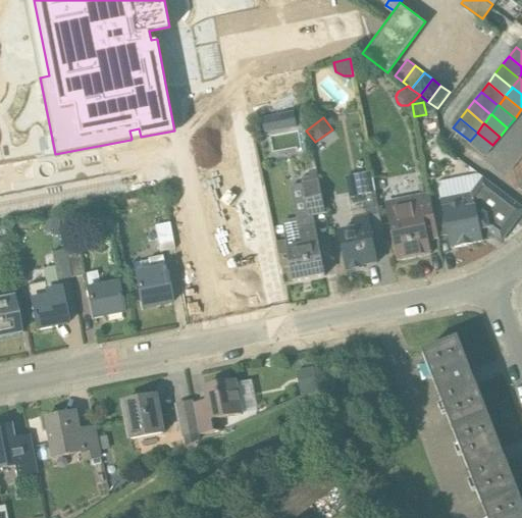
[(485,154),(492,145),(477,133),(470,141),(485,154)]
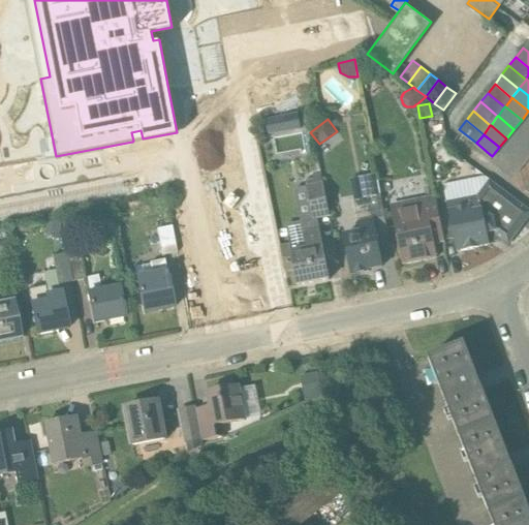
[(306,177),(307,182),(323,179),(321,167),(312,170),(313,176),(306,177)]
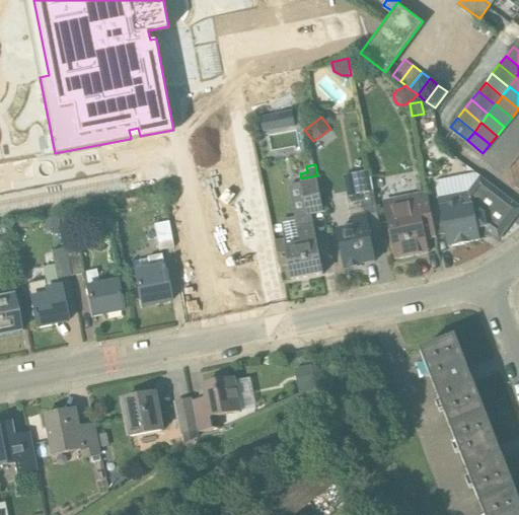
[(358,168),(346,169),(349,202),(361,201),(358,168)]
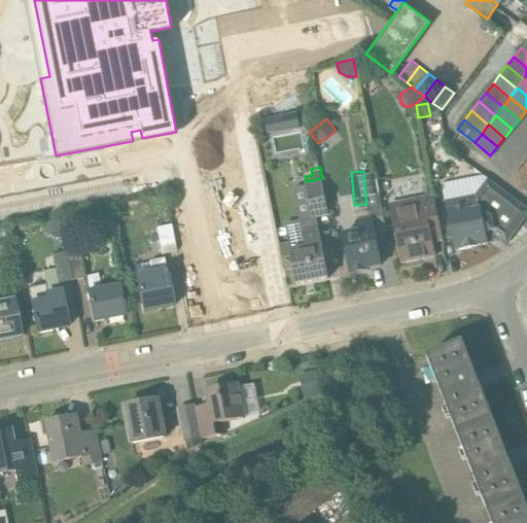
[(476,192),(446,198),(434,195),(443,238),(453,236),(455,248),(486,242),(484,231),(492,229),(506,240),(526,213),(526,206),(488,176),(476,192)]
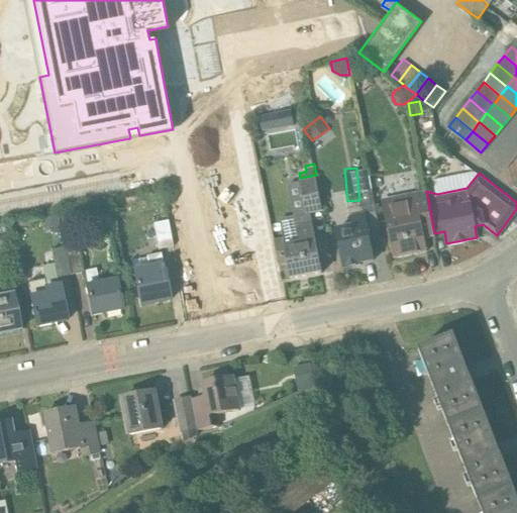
[(300,178),(306,212),(322,209),(316,175),(300,178)]
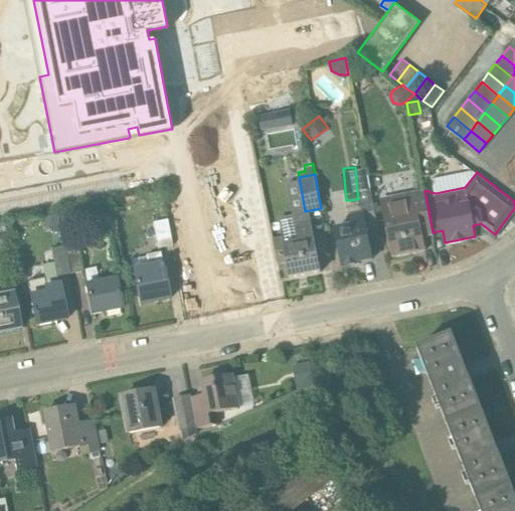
[(347,206),(351,223),(335,226),(342,265),(360,262),(360,260),(372,257),(366,229),(378,226),(370,187),(358,189),(361,203),(347,206)]
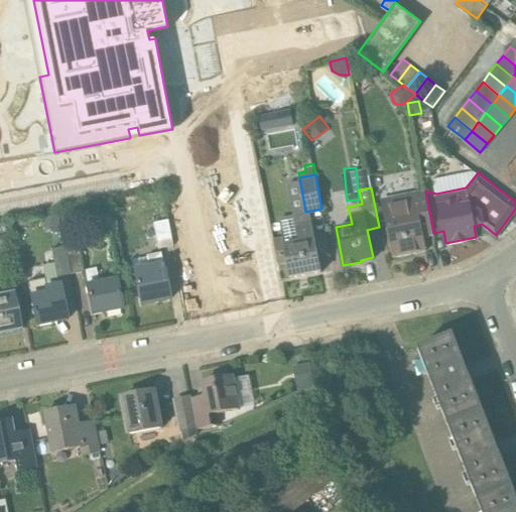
[(383,204),(386,219),(390,239),(391,239),(395,255),(425,249),(422,235),(433,233),(425,190),(424,187),(406,192),(407,199),(383,204)]
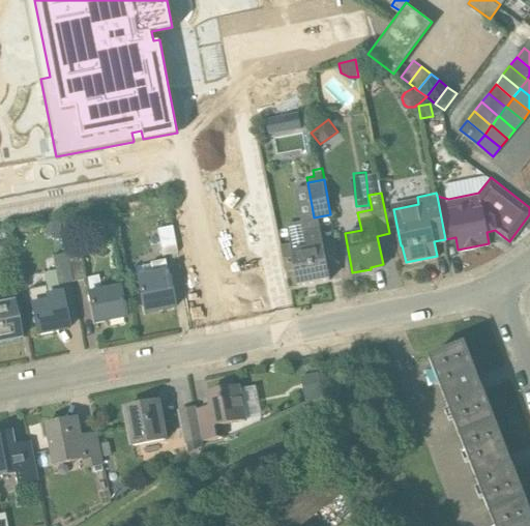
[(58,221),(43,221),(43,235),(58,235),(58,221)]
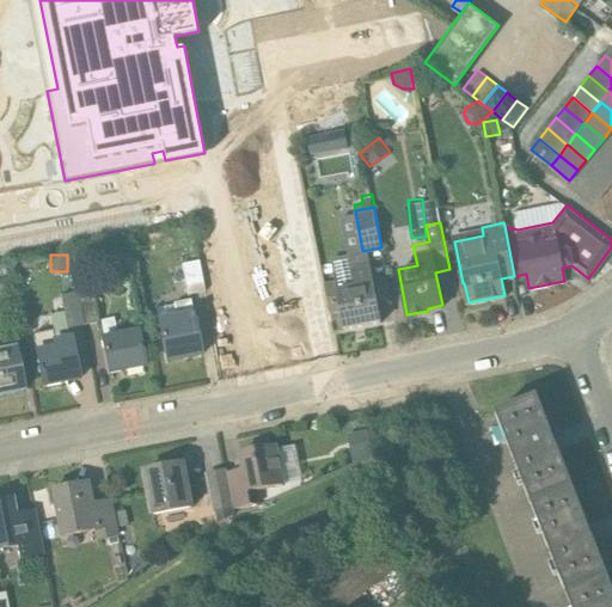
[(199,258),(195,258),(181,262),(187,293),(204,289),(199,258)]
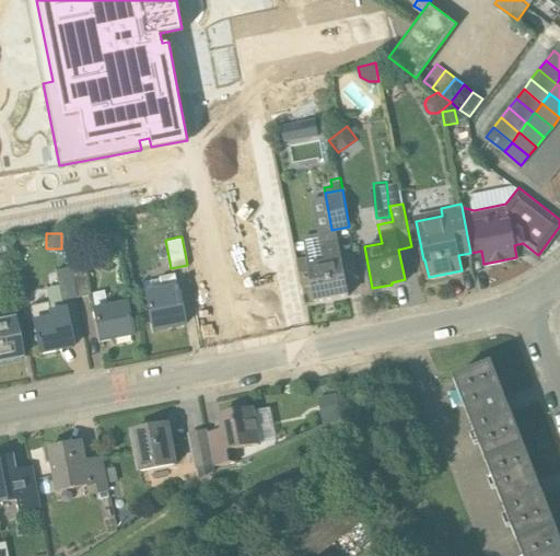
[(314,300),(349,292),(338,241),(322,244),(325,262),(307,265),(314,300)]
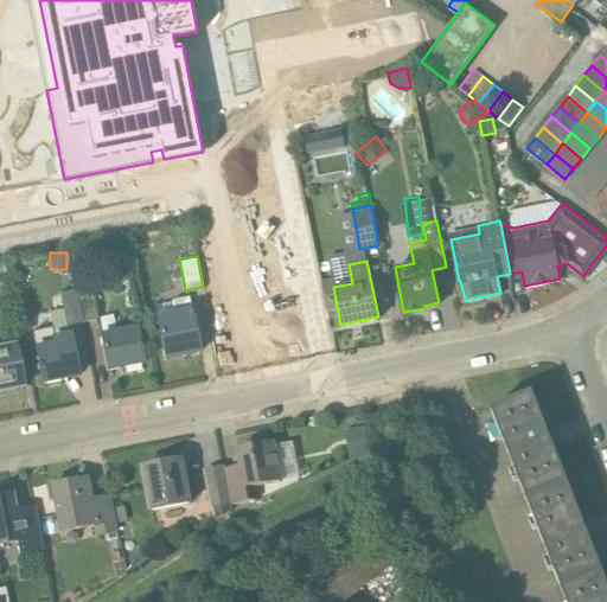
[(8,271),(0,271),(0,287),(1,288),(11,287),(8,271)]
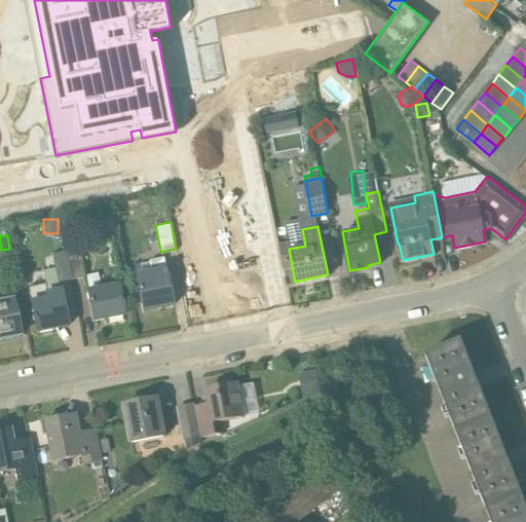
[(57,281),(70,277),(67,252),(66,249),(51,251),(57,281)]
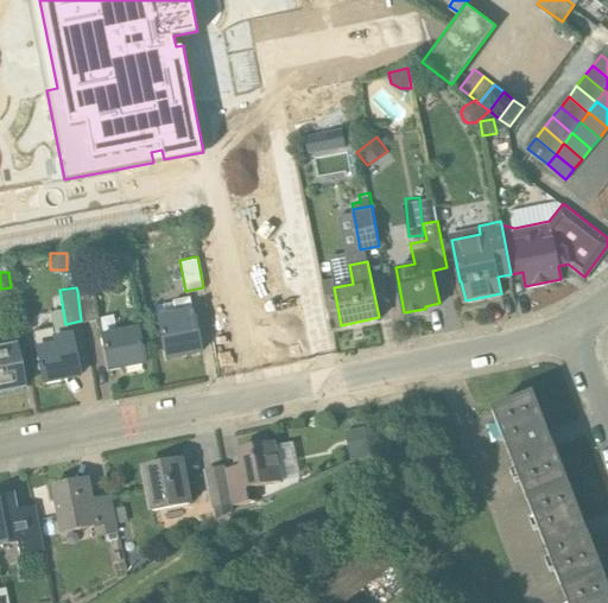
[(77,291),(81,321),(96,317),(92,290),(77,291)]
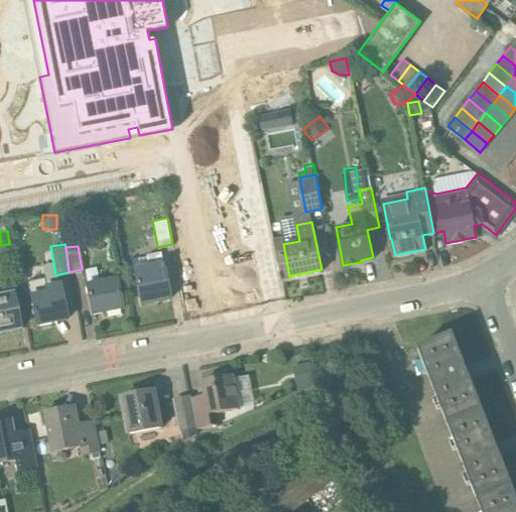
[(147,263),(132,266),(139,303),(168,297),(159,251),(146,254),(147,263)]
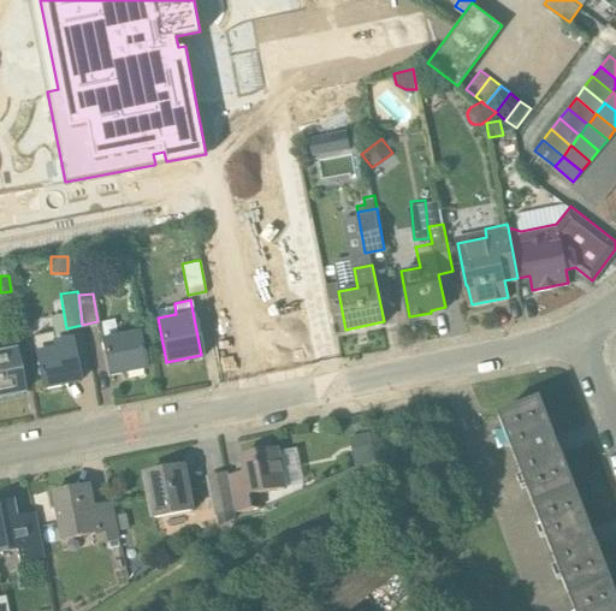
[(36,349),(33,349),(37,373),(40,372),(43,386),(78,380),(70,336),(53,339),(52,330),(34,334),(36,349)]
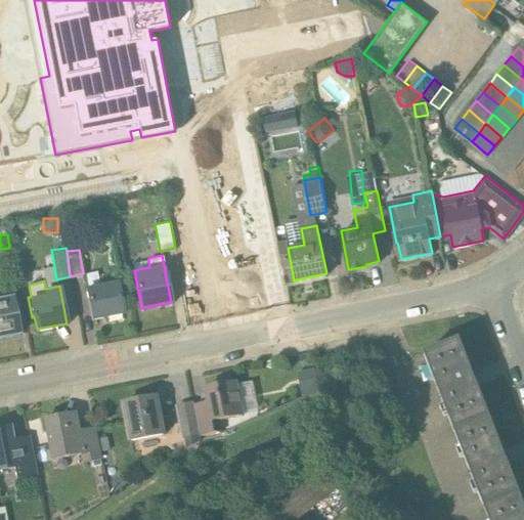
[(117,280),(86,287),(92,317),(123,312),(117,280)]
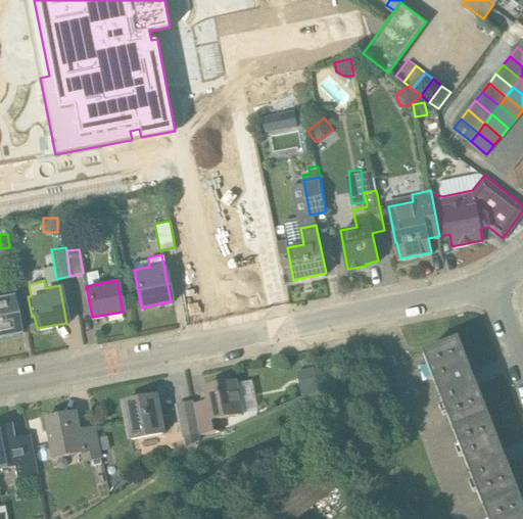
[(12,294),(0,295),(0,335),(19,332),(12,294)]
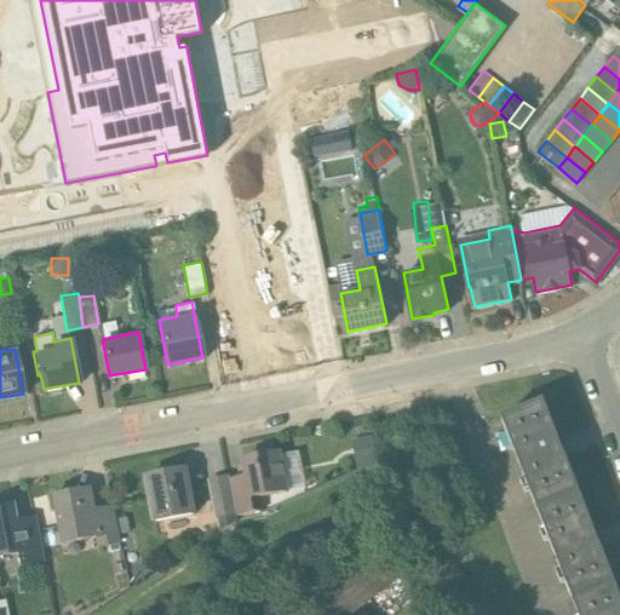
[(501,415),(538,507),(580,490),(560,437),(544,400),(501,415)]
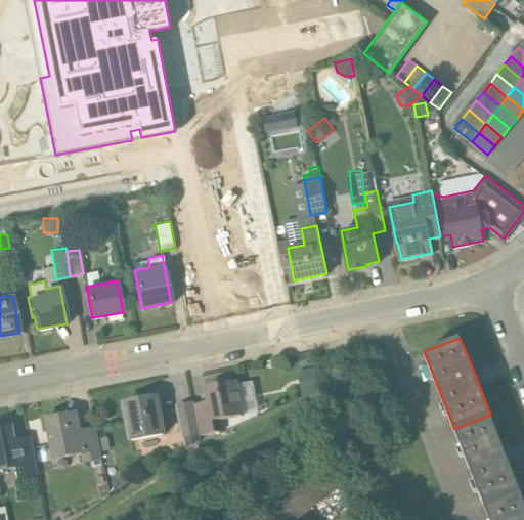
[(319,387),(315,366),(303,370),(305,380),(301,381),(303,391),(319,387)]
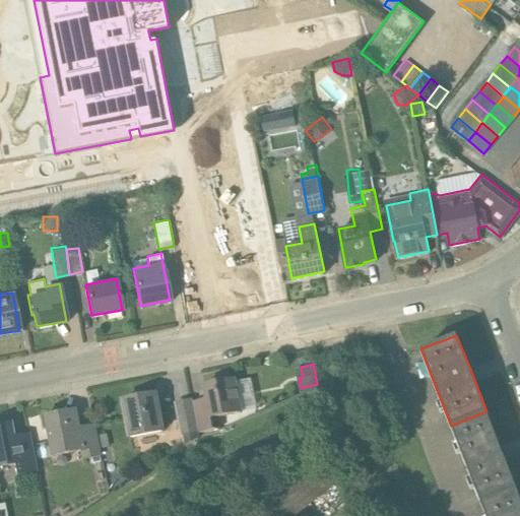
[(218,414),(241,410),(234,377),(204,383),(207,396),(194,399),(198,418),(200,430),(220,427),(218,414)]
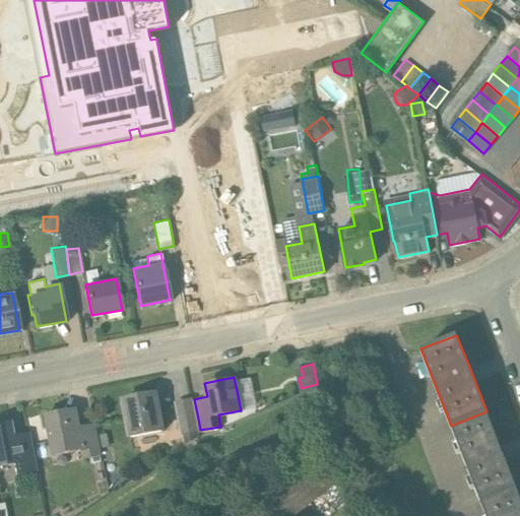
[(130,437),(164,430),(155,392),(123,399),(130,437)]
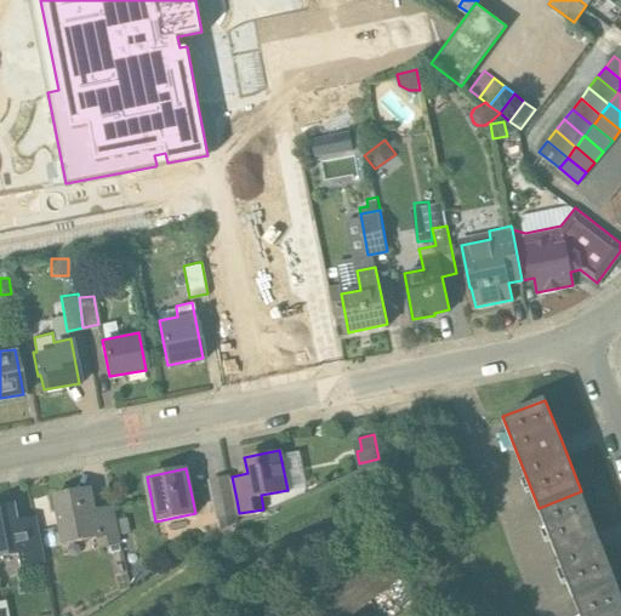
[(238,519),(229,473),(209,477),(216,518),(218,517),(221,529),(238,519)]
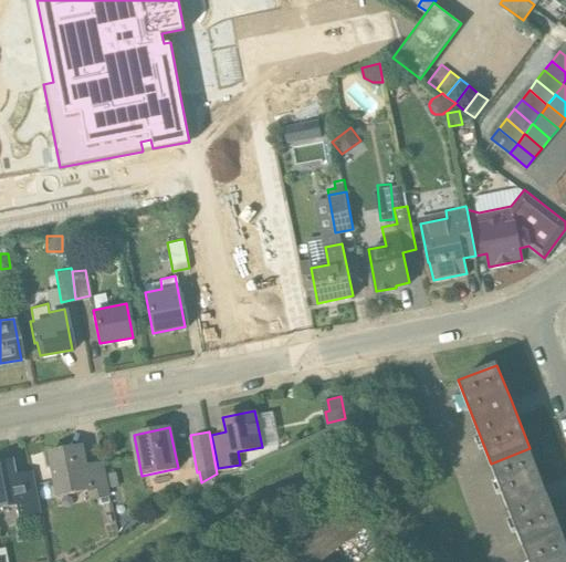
[(107,495),(106,489),(102,467),(85,470),(80,445),(48,451),(55,496),(86,490),(88,499),(107,495)]
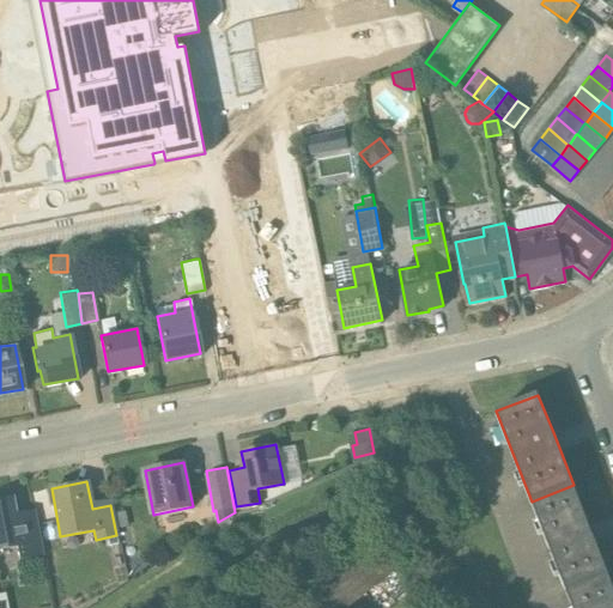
[(37,484),(43,533),(54,532),(48,482),(37,484)]
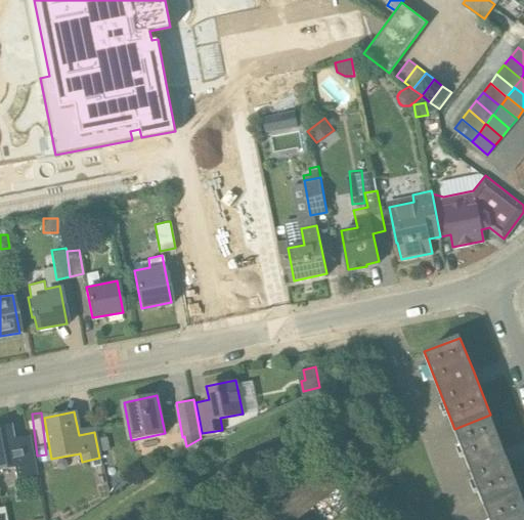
[(484,506),(521,492),(490,415),(454,429),(484,506)]
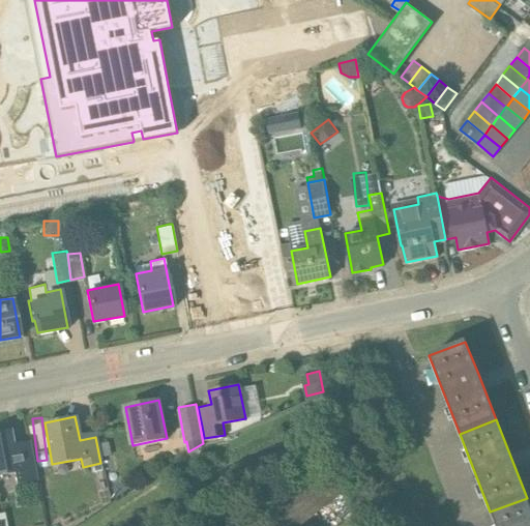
[(37,478),(33,460),(30,439),(12,442),(10,430),(0,431),(0,474),(15,472),(17,483),(37,478)]
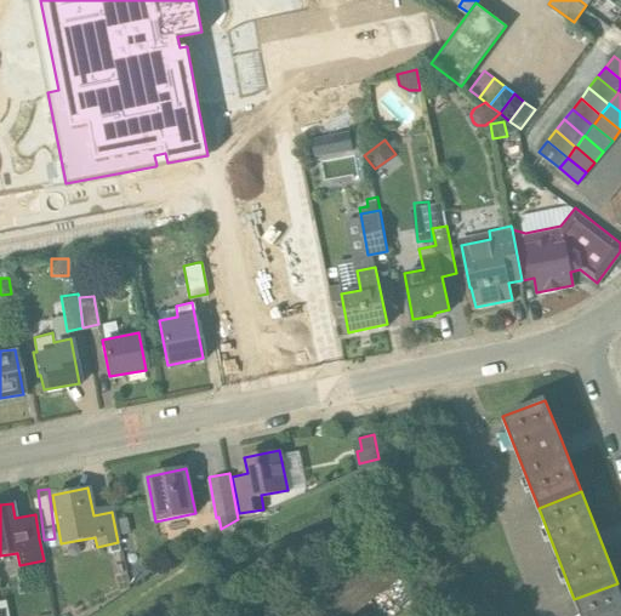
[(126,514),(113,517),(117,532),(117,534),(130,530),(126,514)]
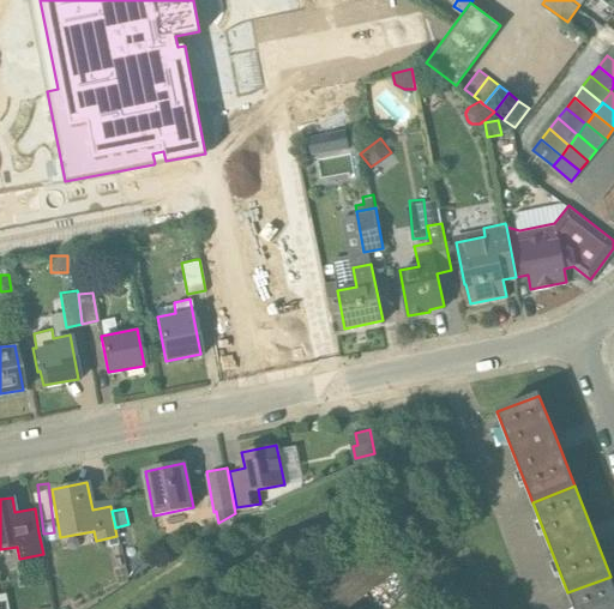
[(613,608),(613,586),(611,577),(567,592),(573,608),(613,608)]
